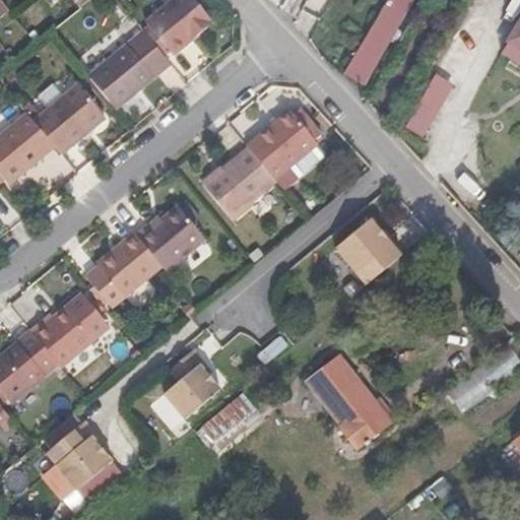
[(0,0),(0,20),(0,16),(9,9),(1,0),(0,0)]
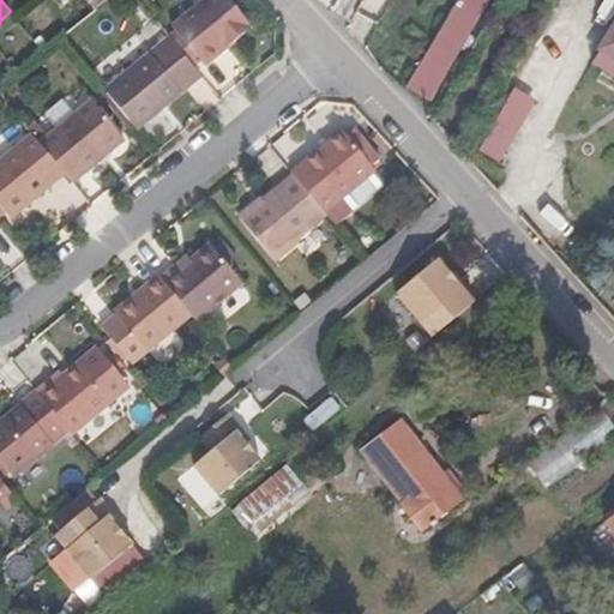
[(176,30),(169,36),(194,67),(202,61),(205,66),(252,26),(229,0),(204,0),(173,26),(176,30)]
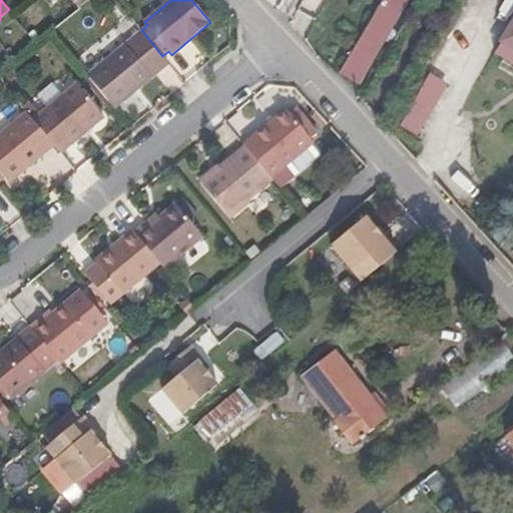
[(382,0),(340,73),(359,85),(408,0),(382,0)]
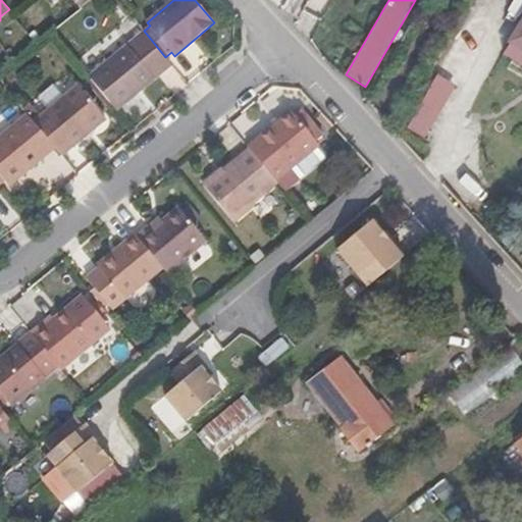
[(521,24),(505,54),(521,64),(521,24)]
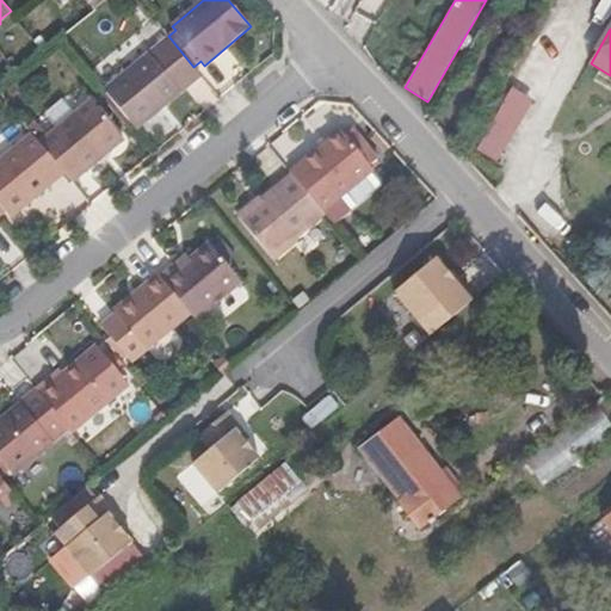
[(129,121),(136,129),(201,75),(193,67),(168,36),(104,90),(111,97),(129,121)]
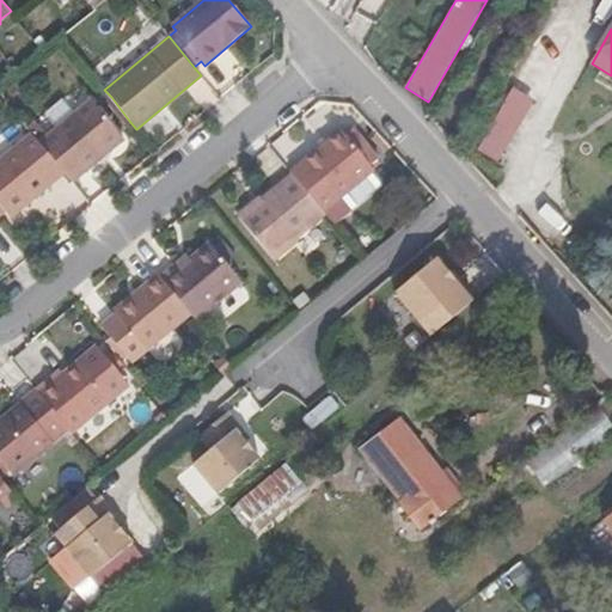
[(506,89),(478,154),(503,164),(531,98),(506,89)]
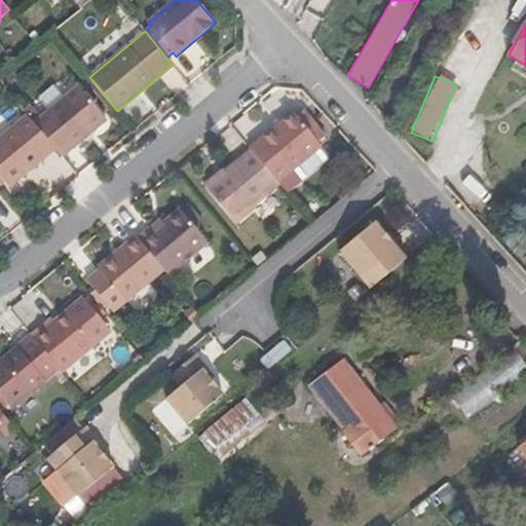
[(55,148),(62,156),(106,119),(101,113),(111,104),(96,83),(84,92),(78,86),(34,122),(55,148)]
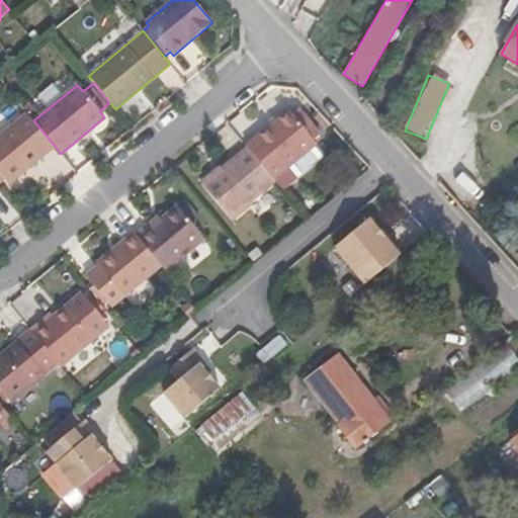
[(288,110),(246,146),(248,148),(273,179),(290,165),(299,176),(324,157),(315,146),(317,144),(313,140),(321,134),(299,109),(292,115),(288,110)]
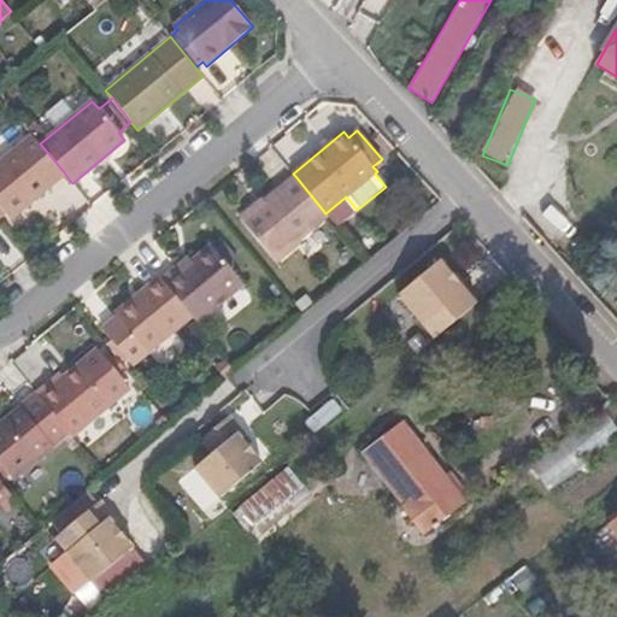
[(0,218),(6,212),(11,218),(65,174),(40,144),(33,135),(0,160),(0,218)]
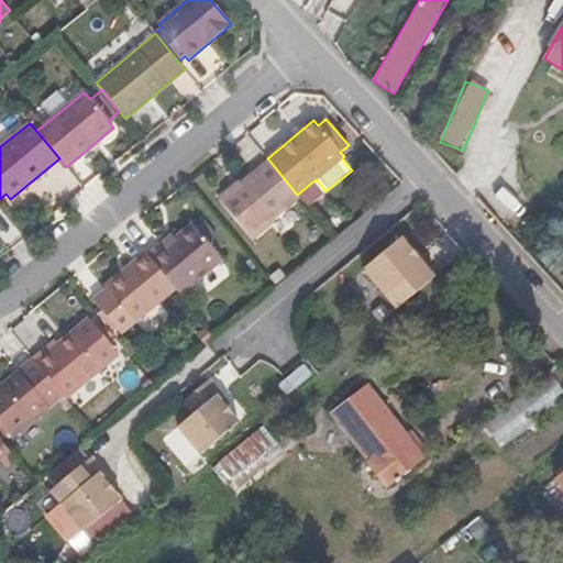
[(271,220),(299,197),(297,195),(269,161),(234,189),(233,187),(219,199),(252,239),(273,222),(271,220)]
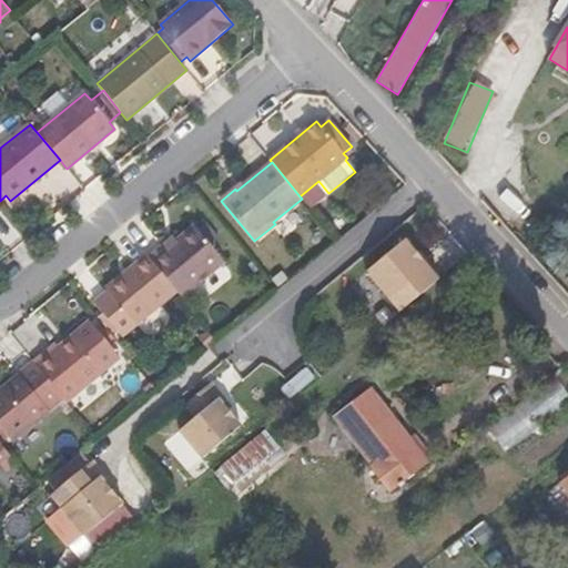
[(176,292),(182,297),(224,262),(219,254),(201,233),(194,225),(166,249),(163,245),(149,257),(176,292)]
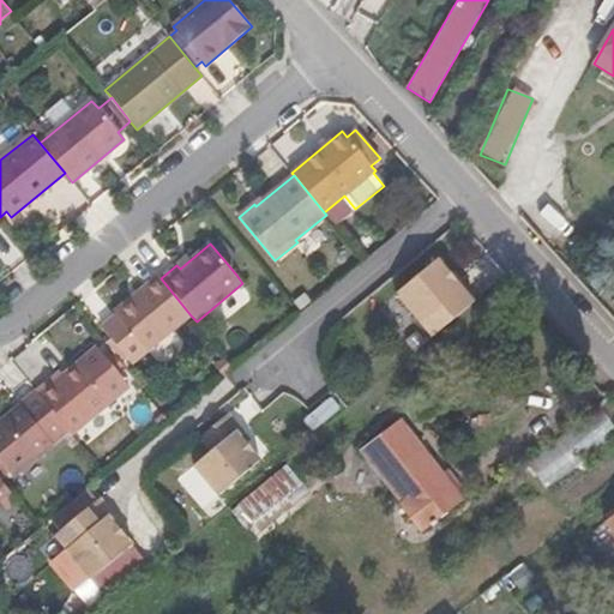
[(227,245),(217,252),(236,275),(246,266),(227,245)]
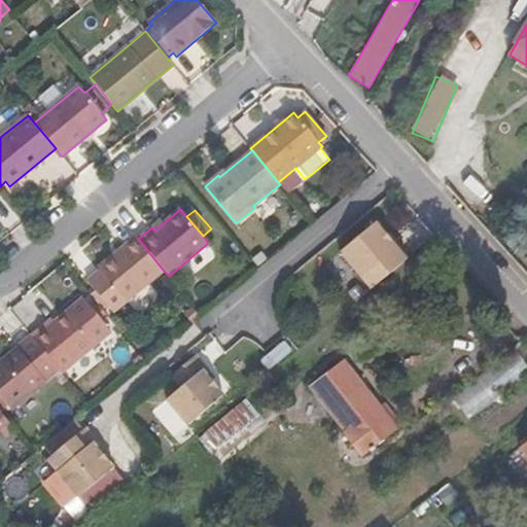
[(387,237),(376,222),(340,252),(360,277),(376,265),(396,248),(387,237)]
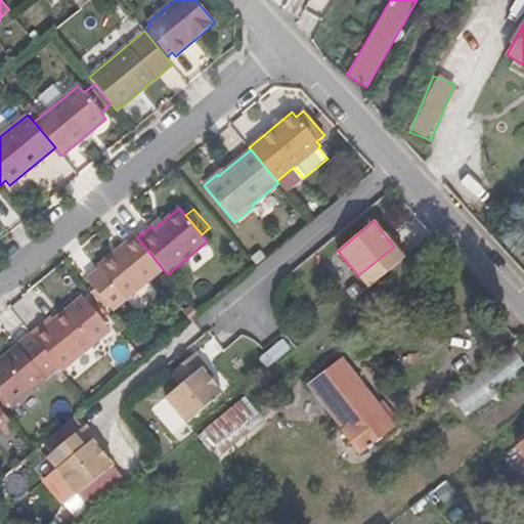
[(388,232),(385,235),(394,247),(374,263),(384,274),(407,256),(388,232)]
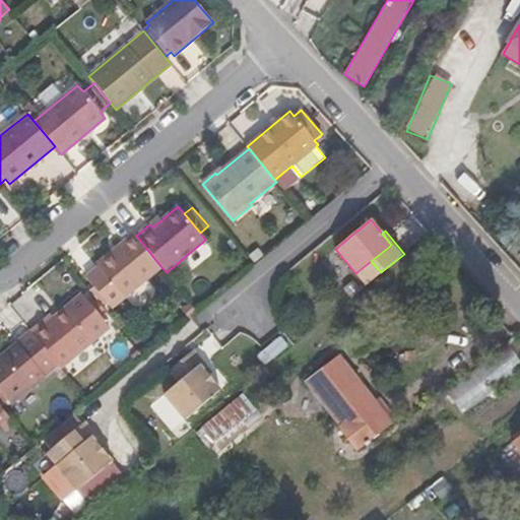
[(136,236),(134,233),(96,264),(99,266),(86,277),(95,288),(106,301),(112,308),(125,298),(161,267),(136,236)]
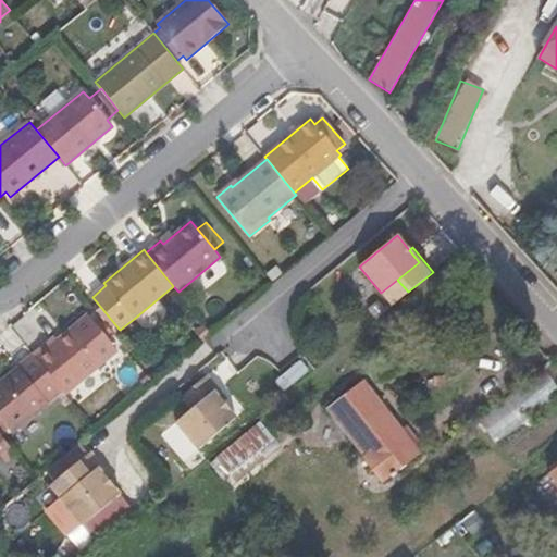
[(113,322),(102,309),(98,313),(102,319),(108,325),(113,322)]
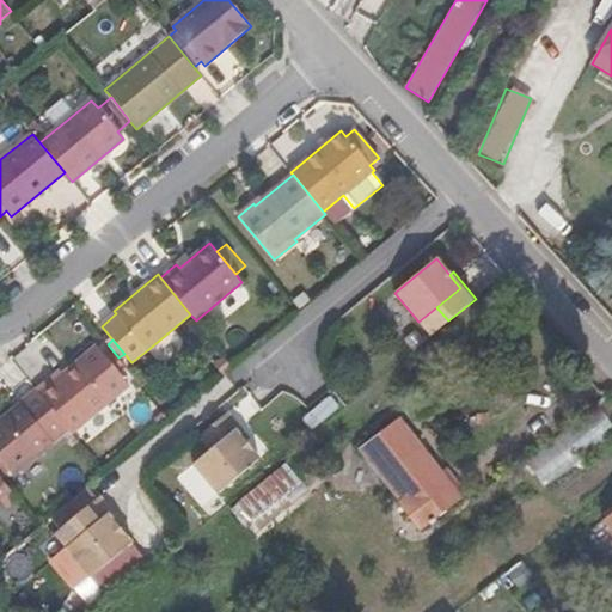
[(53,378),(37,390),(69,429),(72,433),(84,423),(99,410),(129,385),(121,375),(105,356),(97,347),(55,380),(53,378)]
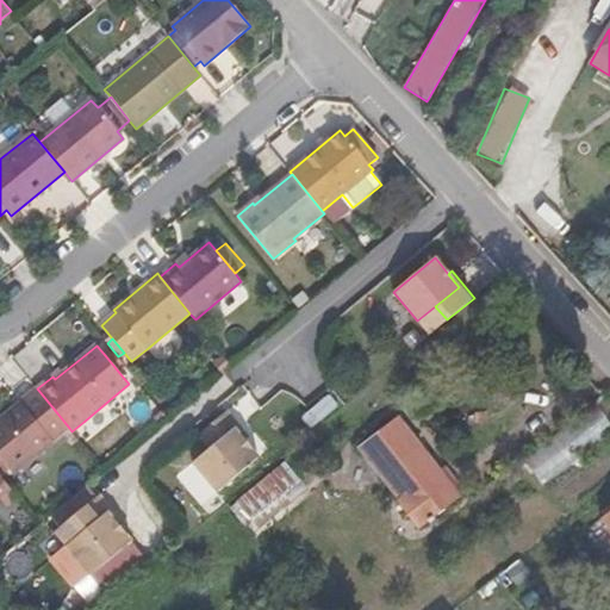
[(105,355),(120,374),(128,368),(118,356),(112,349),(105,355)]
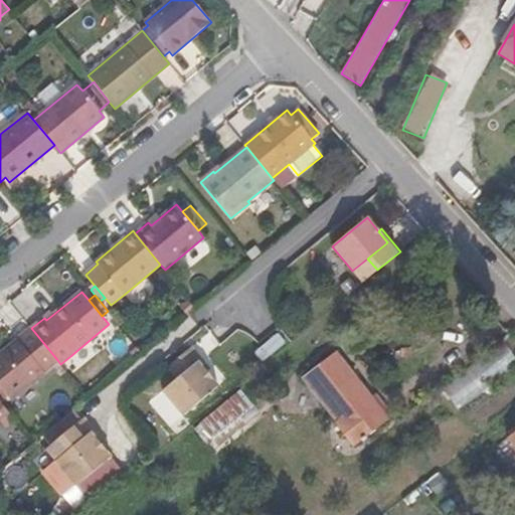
[(189,301),(181,307),(187,315),(195,308),(189,301)]
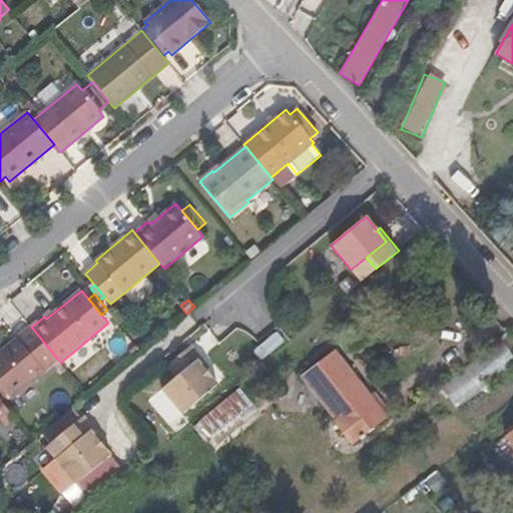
[(0,400),(1,401),(8,395),(11,399),(58,360),(31,327),(0,352),(0,400)]
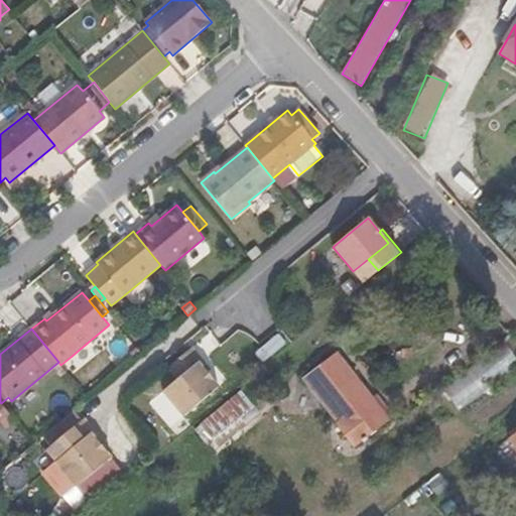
[(84,346),(71,357),(75,362),(88,351),(84,346)]
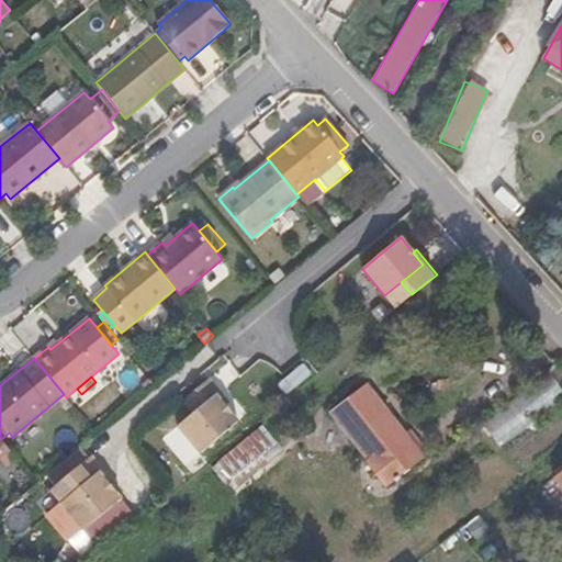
[(481,422),(498,447),(561,404),(561,395),(549,377),(481,422)]
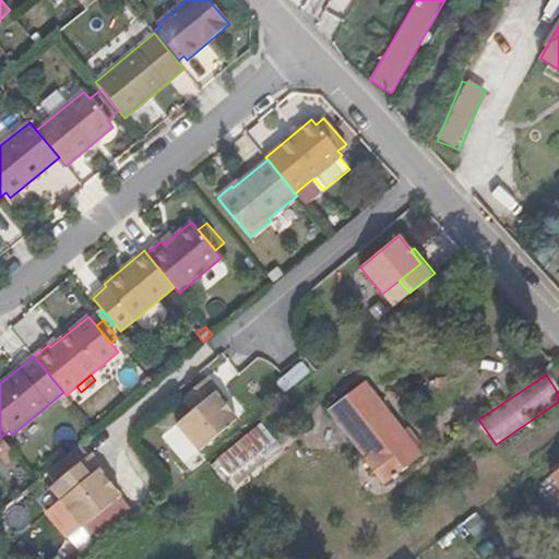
[(218,390),(206,377),(182,397),(192,411),(176,424),(199,451),(236,419),(224,404),(214,393),(218,390)]
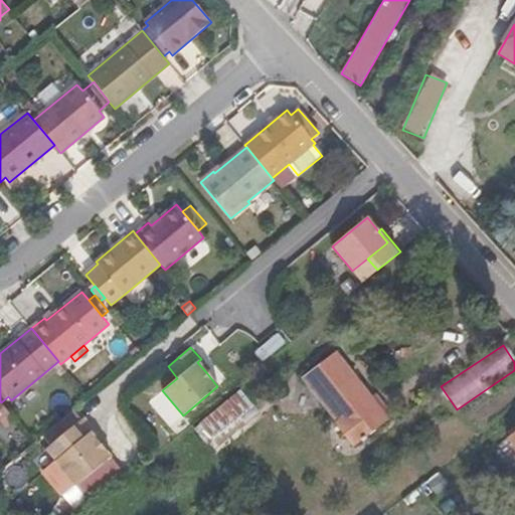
[(387,419),(335,353),(305,377),(356,444),(387,419)]
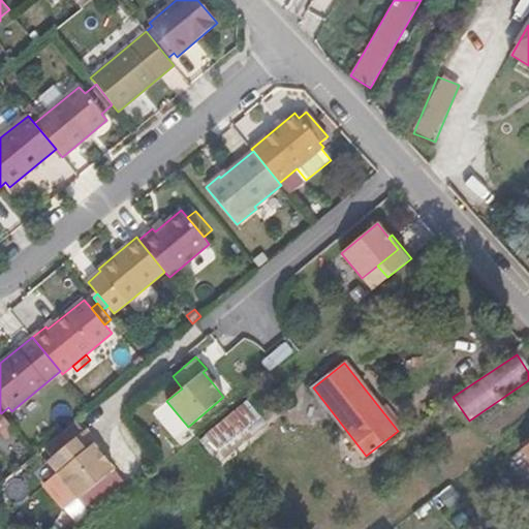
[(207,369),(203,372),(212,382),(215,379),(207,369)]
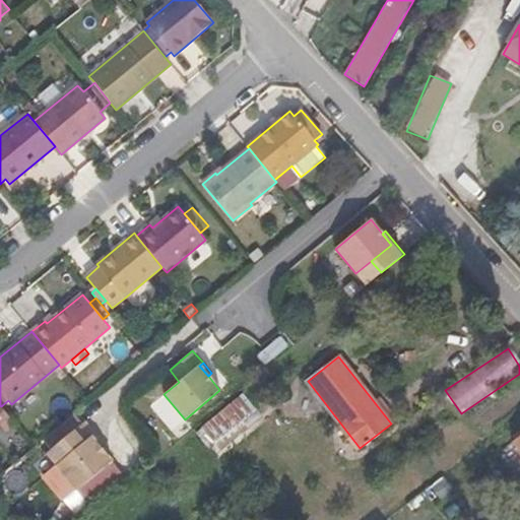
[(217,445),(257,411),(243,394),(203,428),(217,445)]
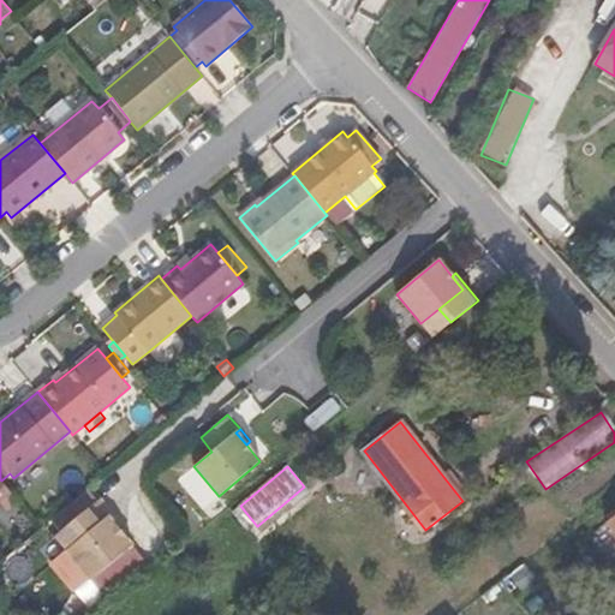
[(1,481),(0,479),(0,507),(15,496),(1,481)]
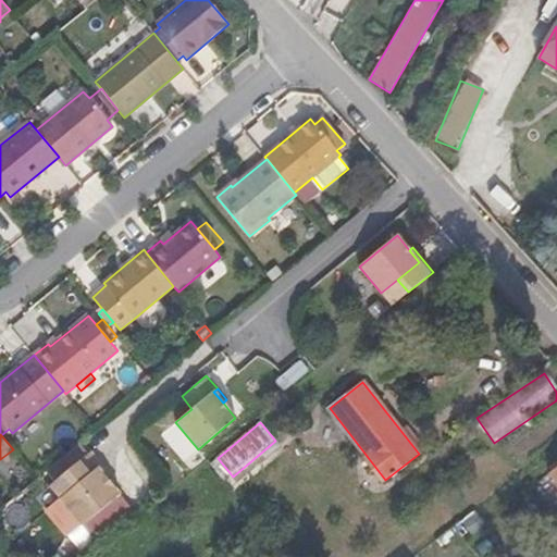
[(101,466),(90,453),(65,472),(49,486),(60,498),(82,525),(120,494),(107,480),(98,469),(101,466)]
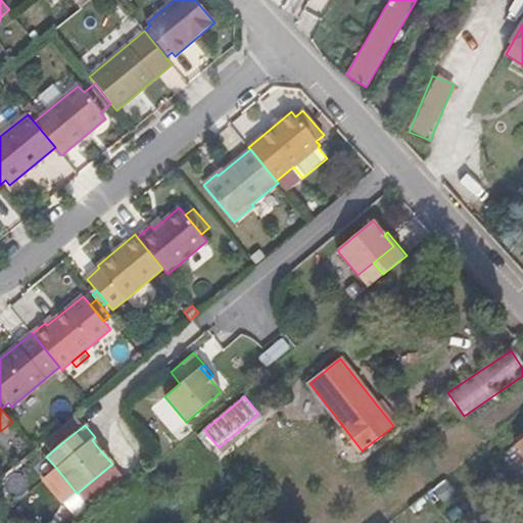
[(95,437),(92,440),(100,450),(103,447),(95,437)]
